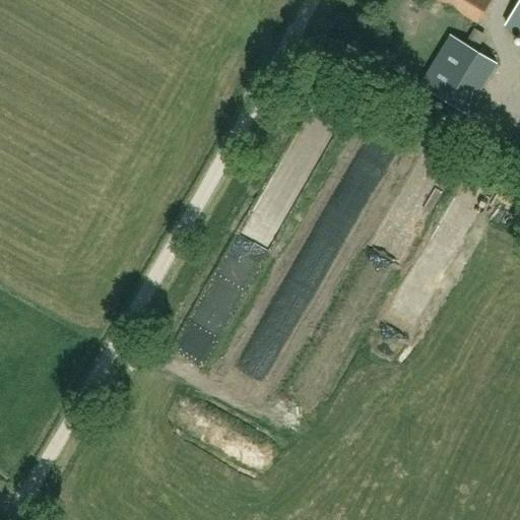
[(440,0),(478,22),(491,0),(440,0)]
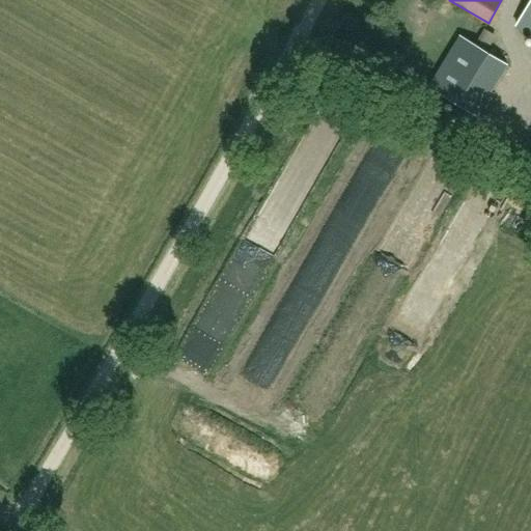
[(530,0),(515,24),(530,32),(530,0)]
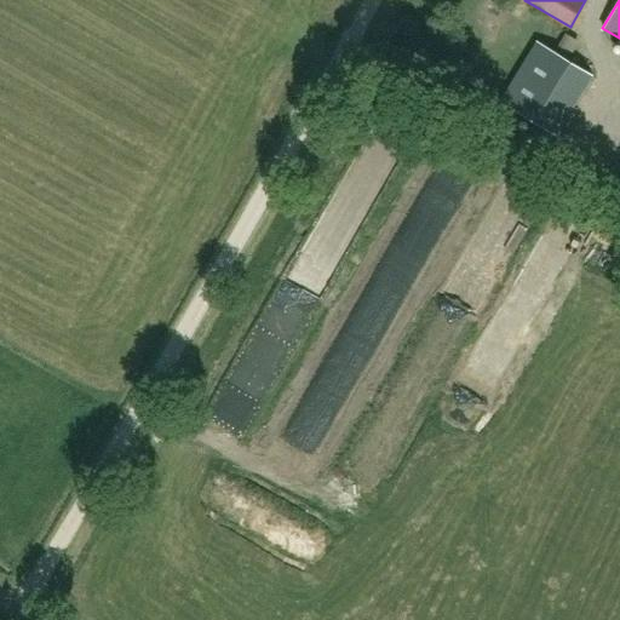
[(557,136),(593,75),(538,41),(501,101),(557,136)]
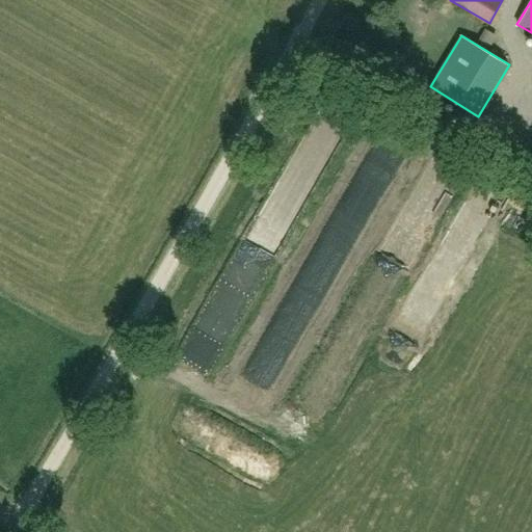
[(429,156),(375,273),(407,289),(461,170),(429,156)]
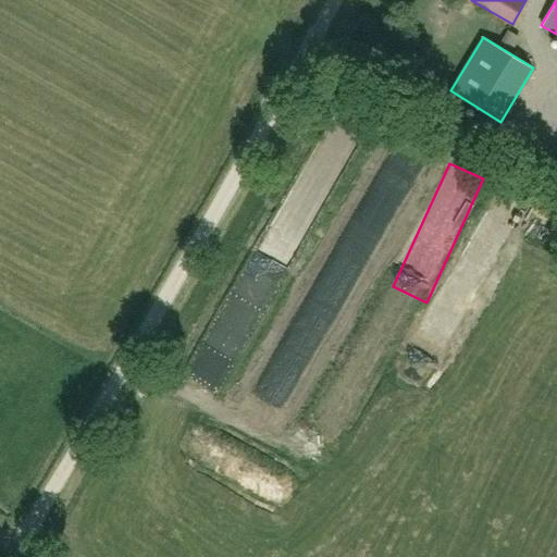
[(291,404),(289,417),(308,419),(309,406),(291,404)]
